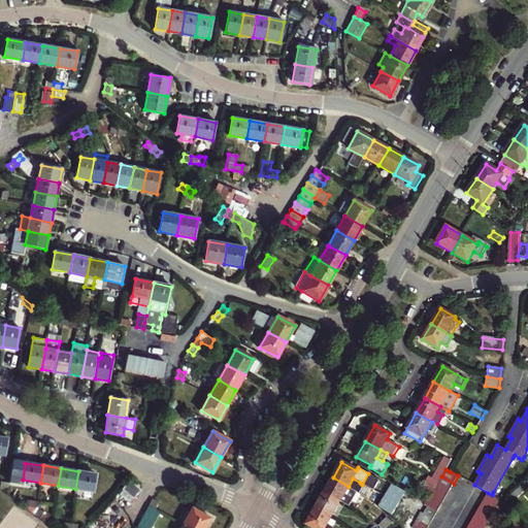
[(96,474),(78,471),(75,489),(93,492),(96,474)]
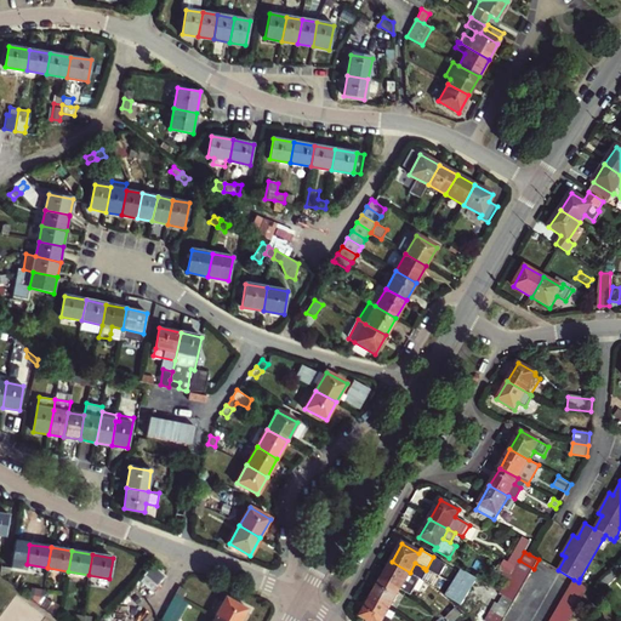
[(514,569),(529,577),(534,569),(519,560),(516,567),(514,569)]
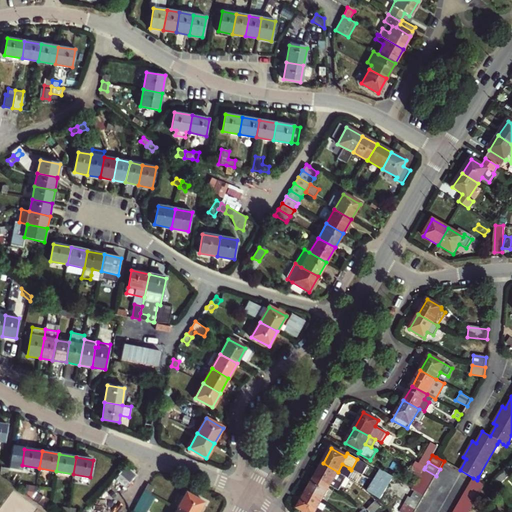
[(314,478),(329,486),(338,491),(346,477),(345,476),(338,472),(323,463),(314,478)]
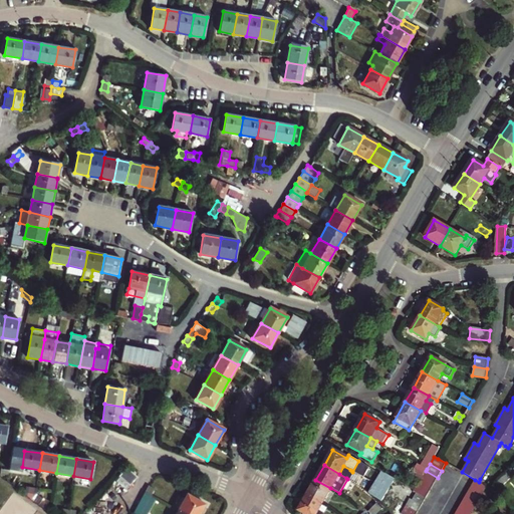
[(343,466),(339,474),(346,478),(350,470),(343,466)]
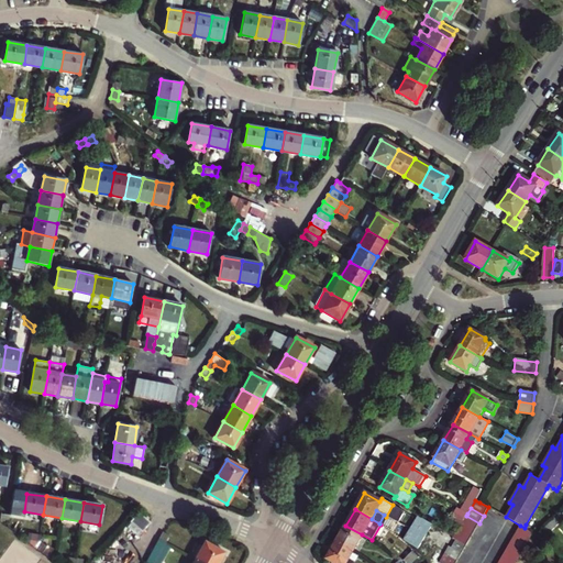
[(462,523),(466,516),(455,510),(451,518),(462,525),(462,523)]
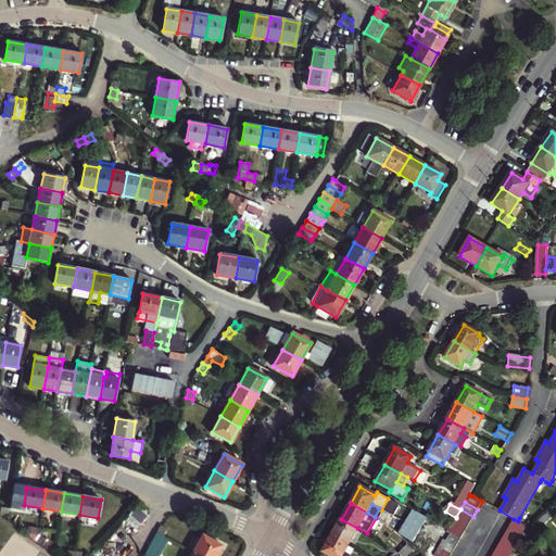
[(8,515),(10,507),(1,506),(0,514),(8,515)]
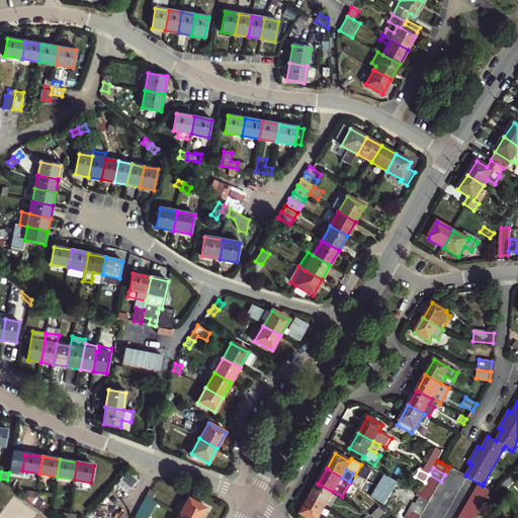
[(131,489),(137,482),(127,472),(121,480),(131,489)]
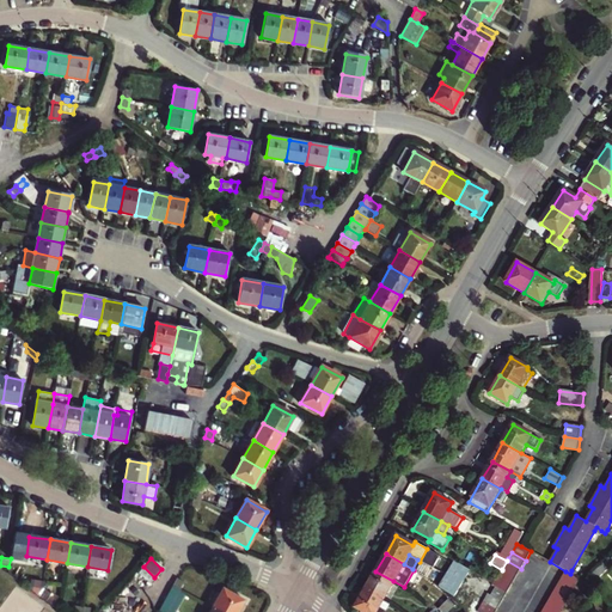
[(457,595),(472,569),(456,558),(440,585),(457,595)]
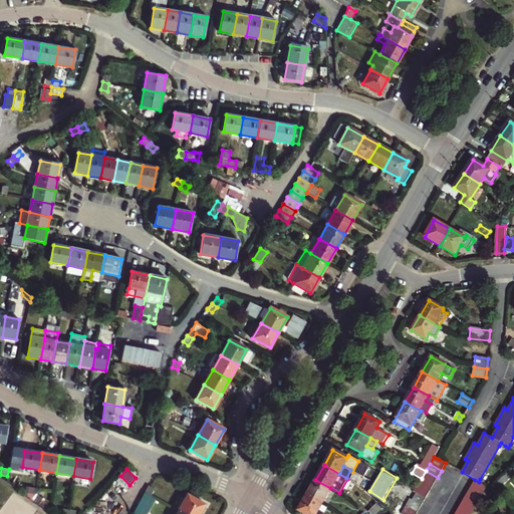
[(422,478),(434,485),(438,478),(426,471),(422,478)]
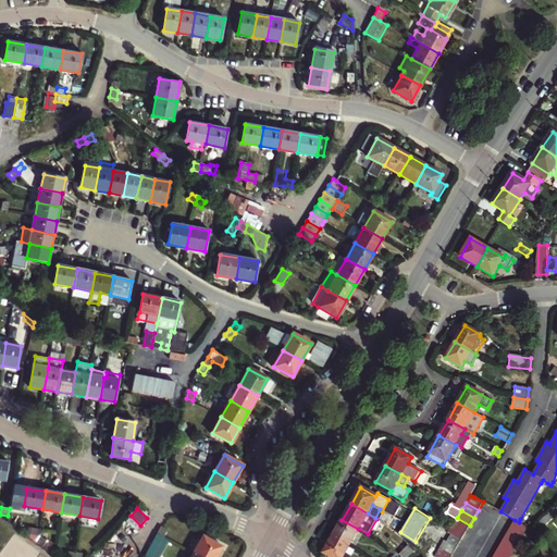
[(453,525),(465,533),(470,525),(457,518),(457,519),(453,525)]
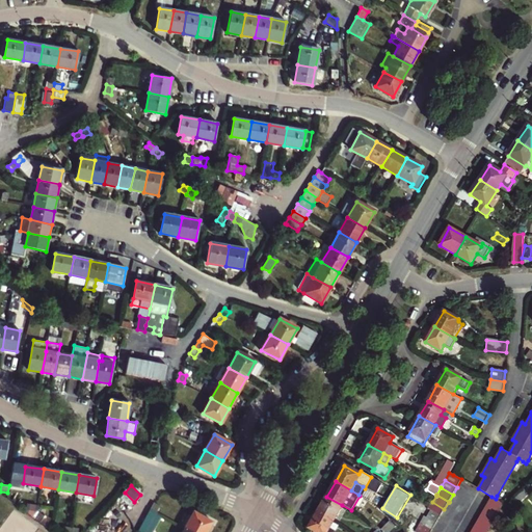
[(326,497),(318,512),(334,521),(342,505),(326,497)]
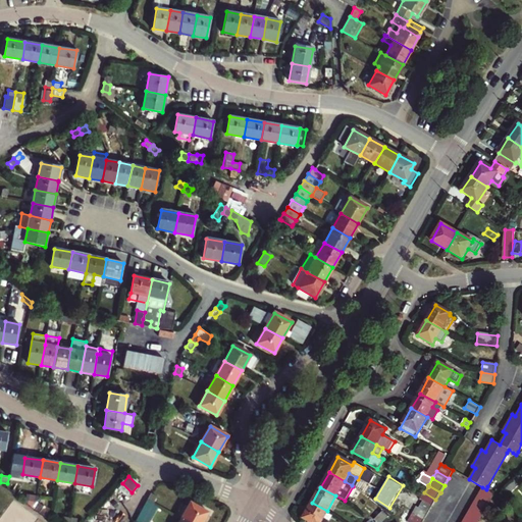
[(489,501),(493,493),(490,492),(486,489),(482,487),(478,494),(489,501)]
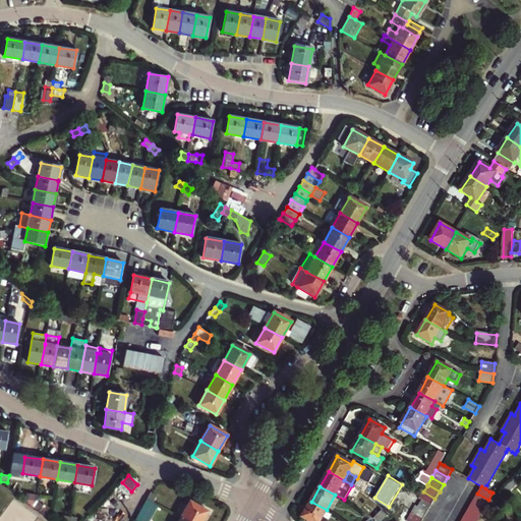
[(505,493),(510,498),(516,493),(511,487),(505,493)]
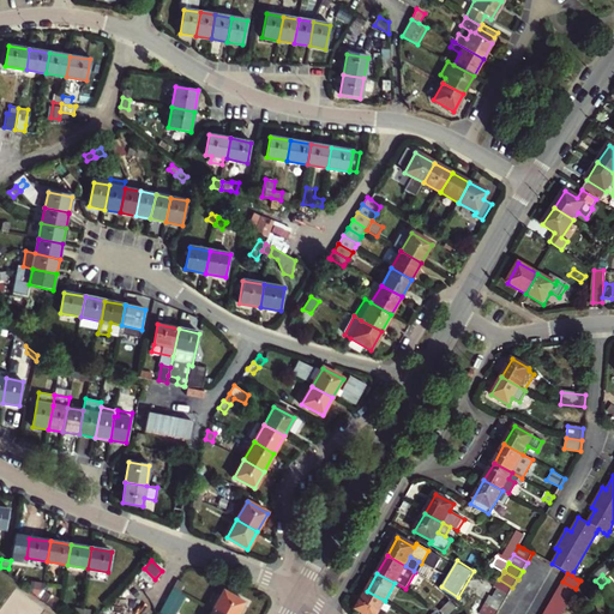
[(178,579),(173,588),(180,591),(185,583),(179,579),(178,579)]
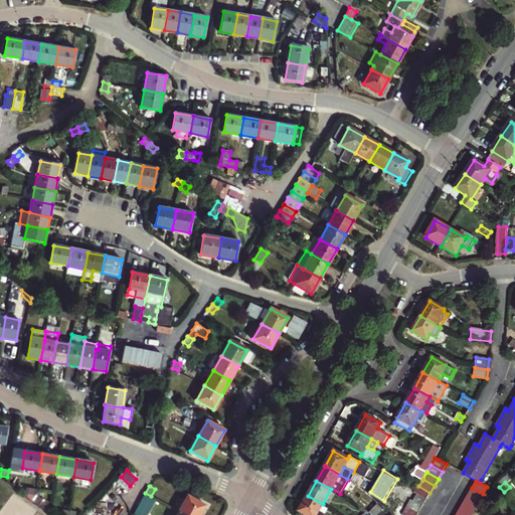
[(426,500),(430,493),(418,486),(415,491),(414,493),(426,500)]
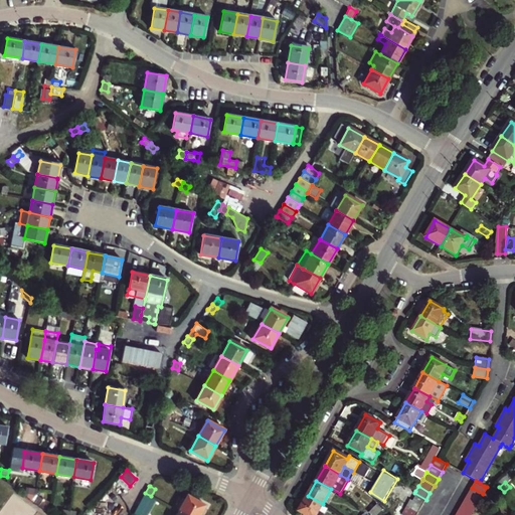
[(494,493),(499,497),(504,492),(499,487),(494,493)]
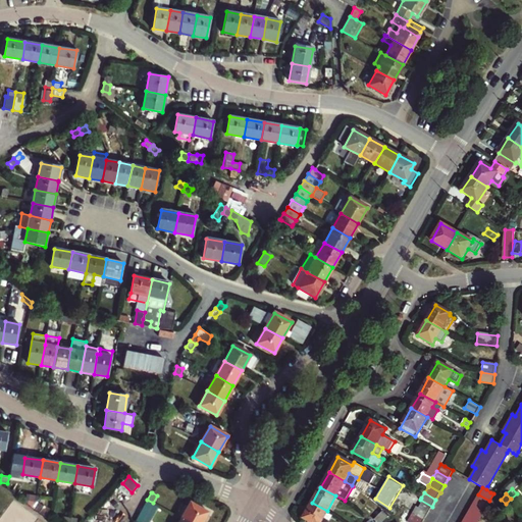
[(485,508),(489,501),(478,494),(474,501),(485,508)]
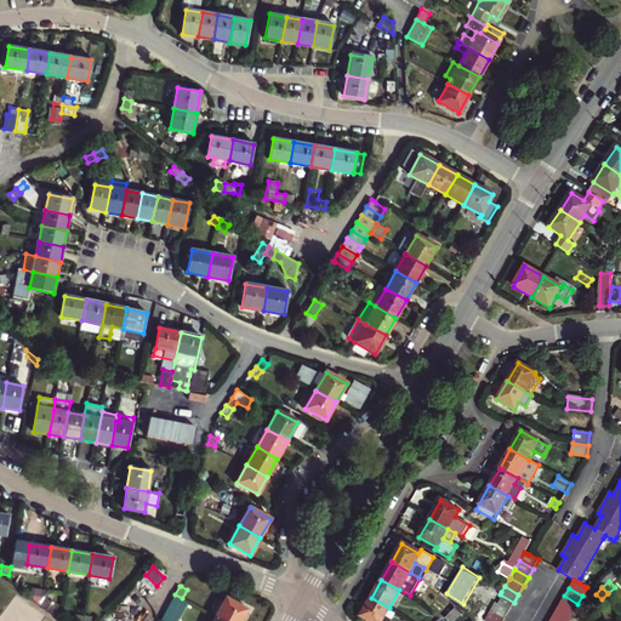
[(44,597),(36,591),(30,597),(39,603),(44,597)]
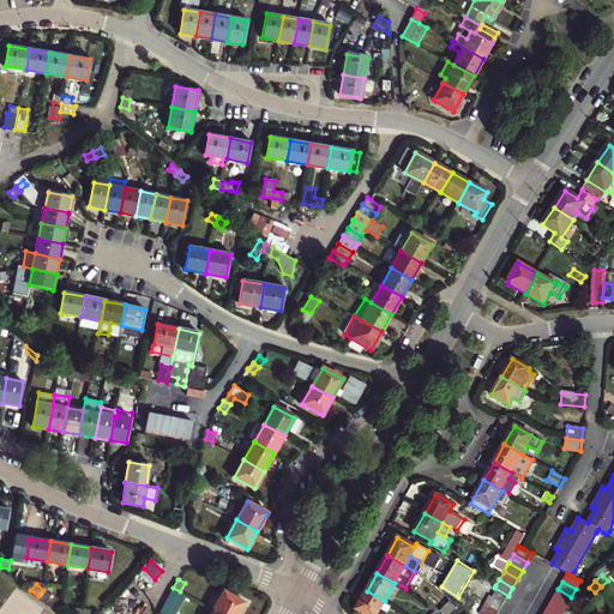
[(169,595),(166,602),(178,608),(181,602),(176,599),(180,591),(173,588),(169,595)]
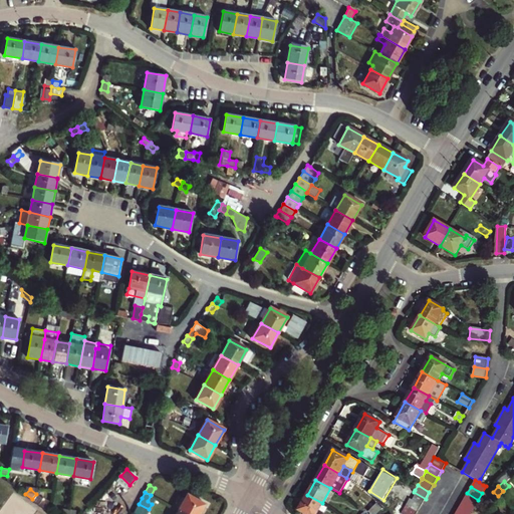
[(422,506),(426,499),(414,492),(410,499),(422,506)]
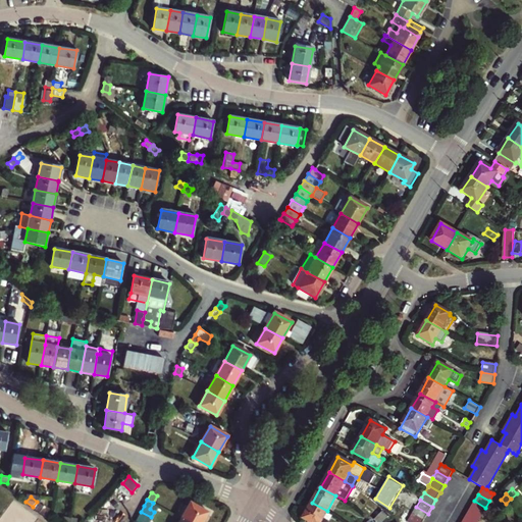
[(470,508),(482,515),(484,512),(485,508),(474,501),(470,508)]
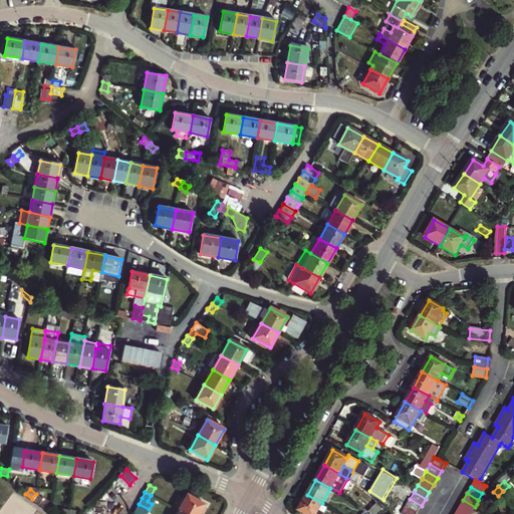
[(42,498),(36,494),(32,499),(38,504),(42,498)]
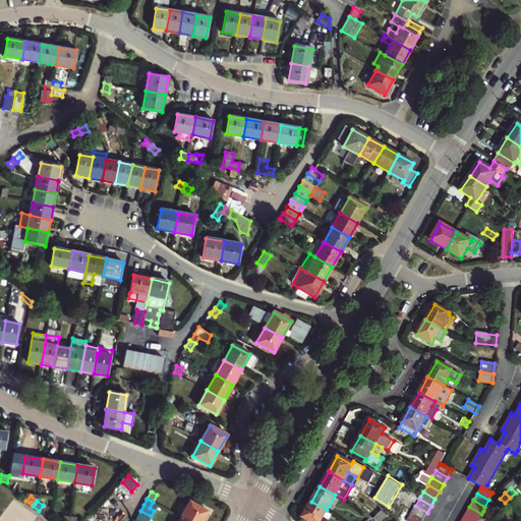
[(154,511),(158,505),(153,502),(150,508),(154,511)]
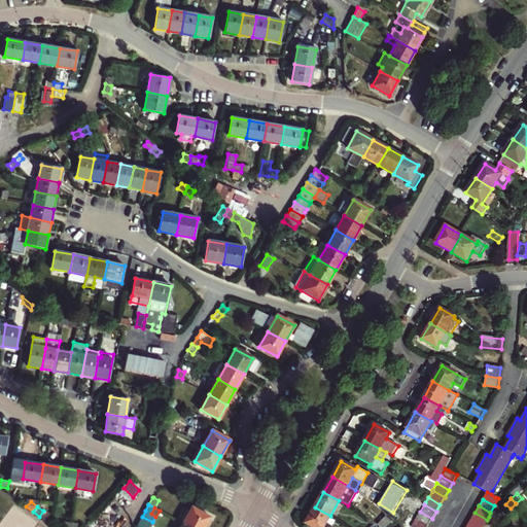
[(191,507),(183,524),(188,526),(203,526),(209,517),(191,507)]
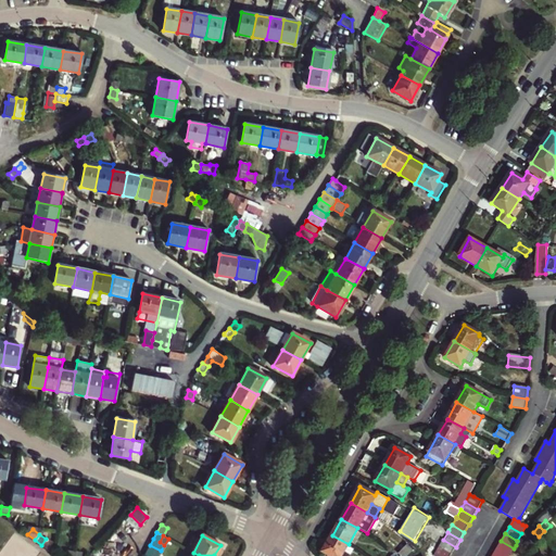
[(349,544),(332,535),(323,552),(330,555),(349,555),(348,555),(344,553),(349,544)]
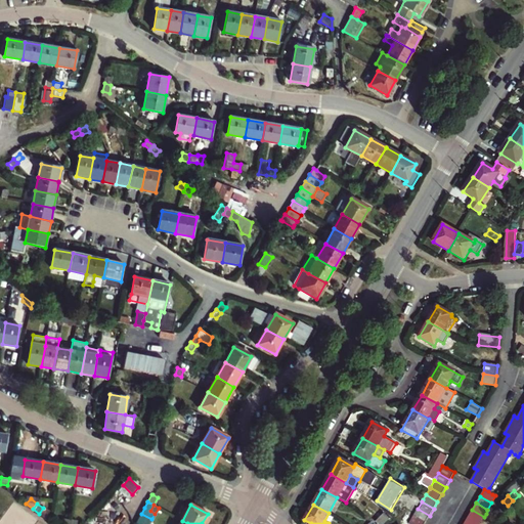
[(413,515),(426,523),(430,516),(418,509),(413,515)]
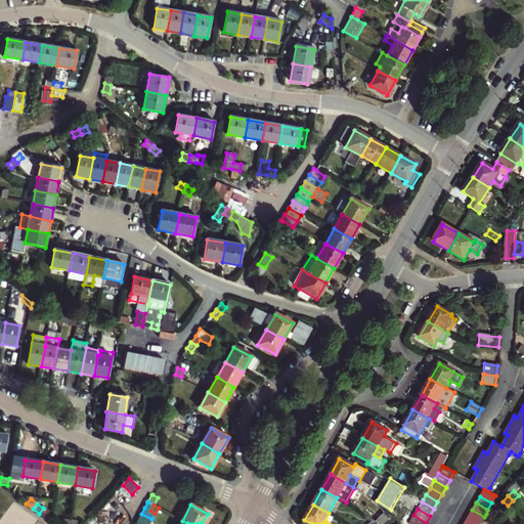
[(472,510),(468,516),(480,523),(484,517),(472,510)]
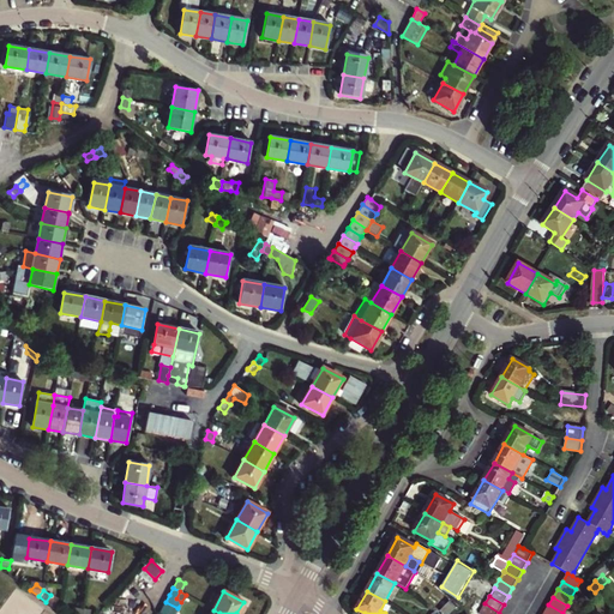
[(443,613),(450,613),(456,608),(450,602),(440,612),(443,613)]
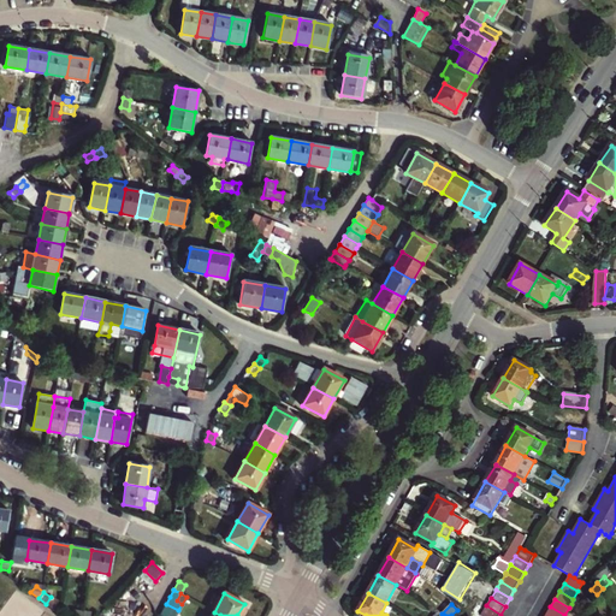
[(481,615),(498,615),(501,615),(486,605),(481,615)]
